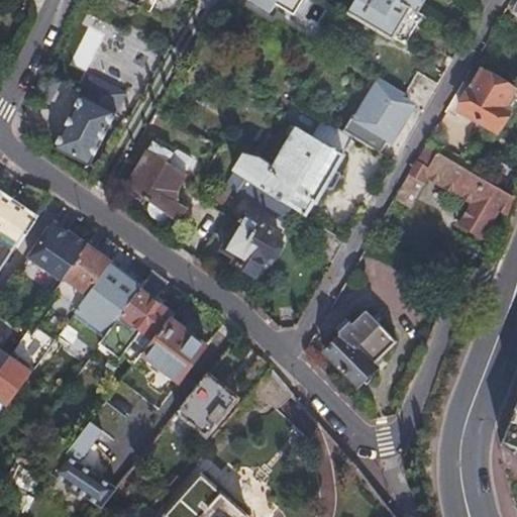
[(195,0),(137,0),(135,6),(180,27),(195,0)]
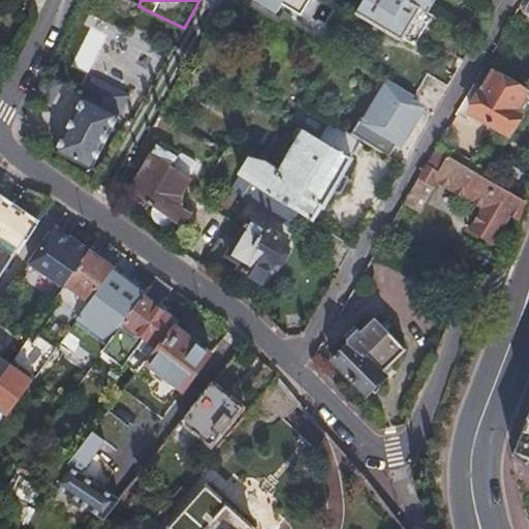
[(255,0),(277,12),(281,5),(299,17),(308,0),(255,0)]
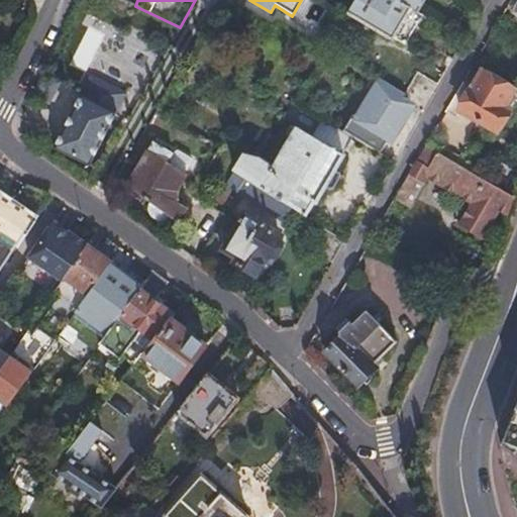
[(401,42),(418,16),(414,14),(392,0),(351,0),(344,12),(390,39),(391,36),(401,42)]
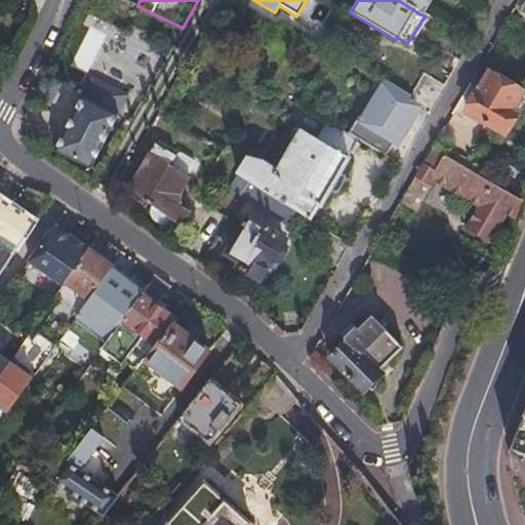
[(487,0),(398,0),(420,14),(430,0),(476,0),(479,4),(484,7),(487,0)]
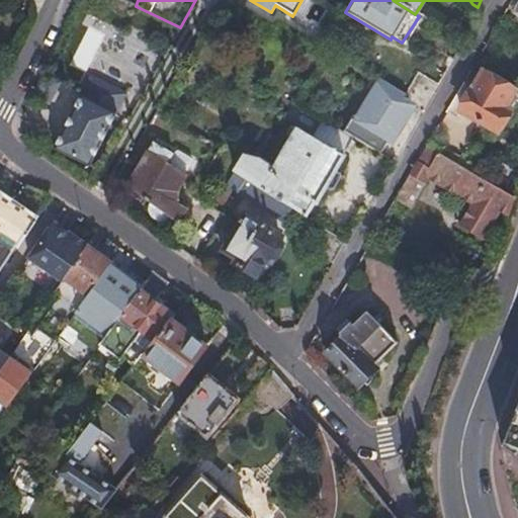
[(106,51),(144,67),(152,49),(114,32),(106,51)]
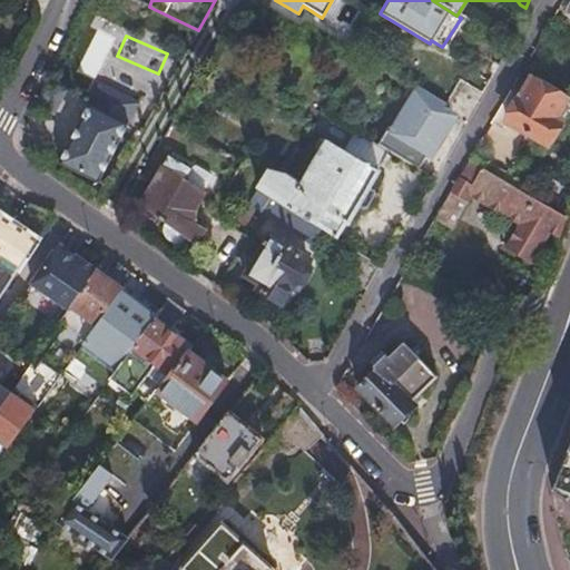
[(547,145),(569,105),(569,102),(529,79),(504,120),(547,145)]
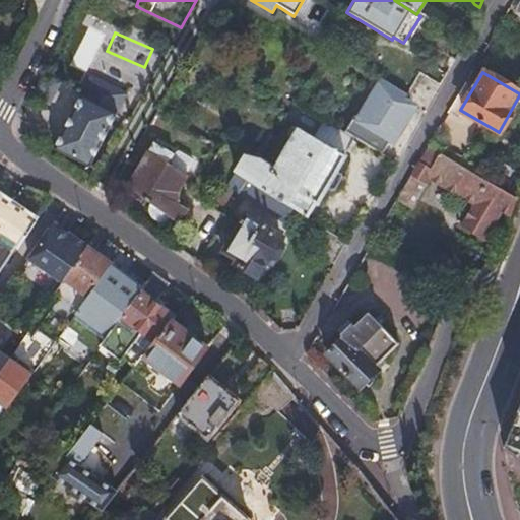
[(372,77),(369,82),(377,87),(401,103),(404,98),(372,77)]
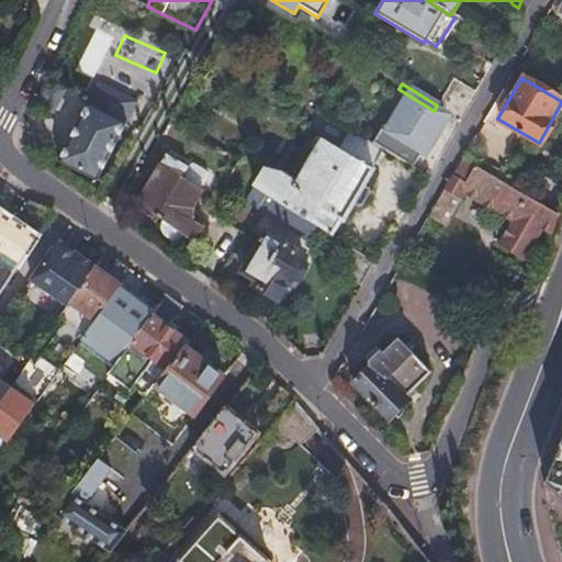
[(58,161),(96,180),(125,121),(134,102),(97,85),(88,103),(58,161)]
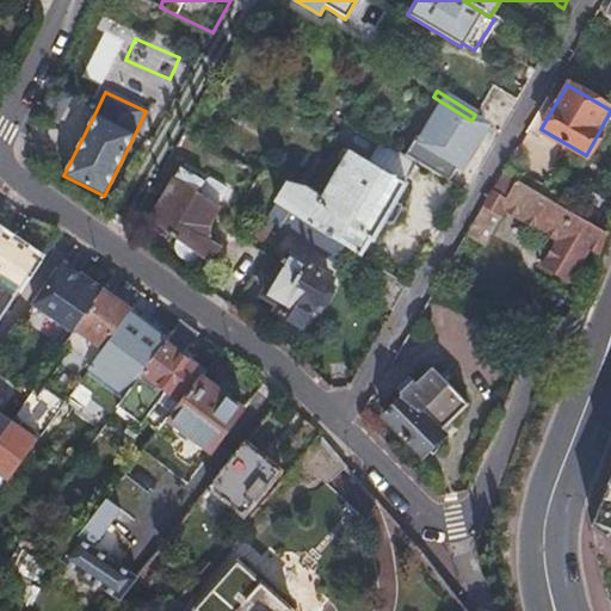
[(409,137),(399,154),(417,165),(437,177),(442,180),(475,122),(471,121),(443,103),(433,97),(409,137)]
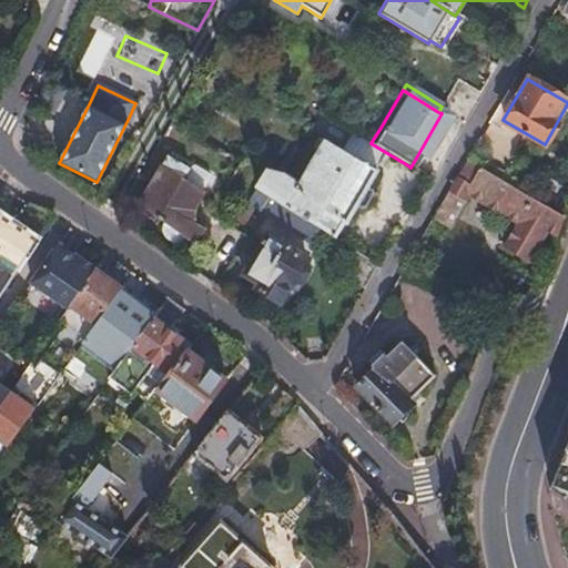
[(320,229),(335,239),(344,222),(346,223),(356,205),(362,209),(366,208),(374,194),(373,191),(367,188),(387,153),(371,143),(335,121),(297,185),(266,166),(254,188),(264,193),(269,195),(270,196),(320,229)]
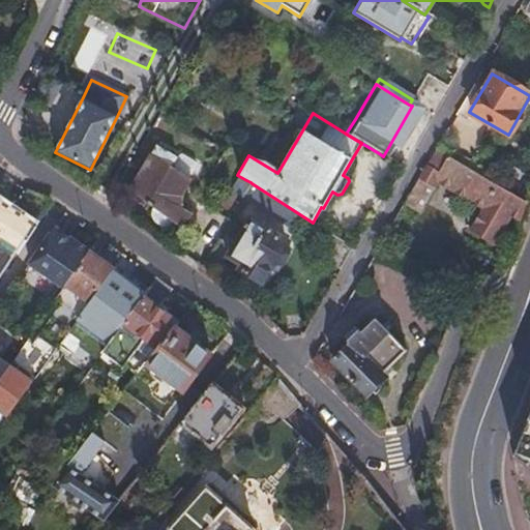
[(156,146),(143,168),(129,190),(152,206),(151,210),(151,214),(152,218),(156,223),(160,226),(167,227),(172,227),(176,224),(182,228),(190,214),(176,205),(190,180),(192,178),(189,177),(197,165),(181,156),(177,158),(156,146)]
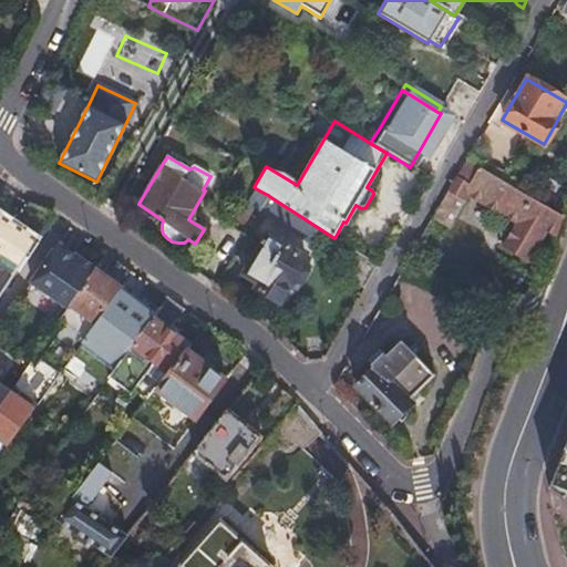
[(554,235),(565,216),(531,197),(465,158),(447,189),(432,216),(447,225),(467,192),(521,223),(506,248),(528,261),(546,230),(554,235)]
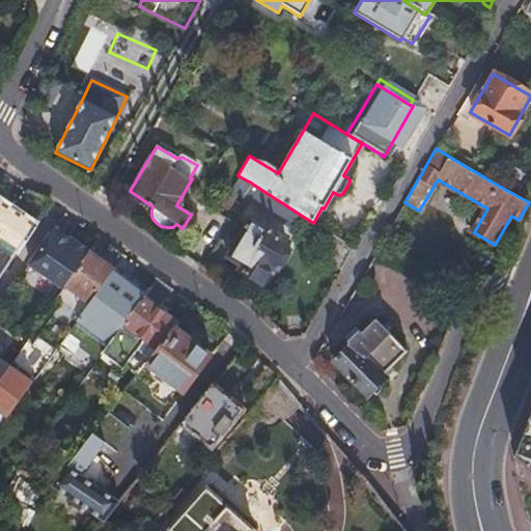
[(529,202),(530,196),(530,175),(508,164),(497,185),(529,202)]
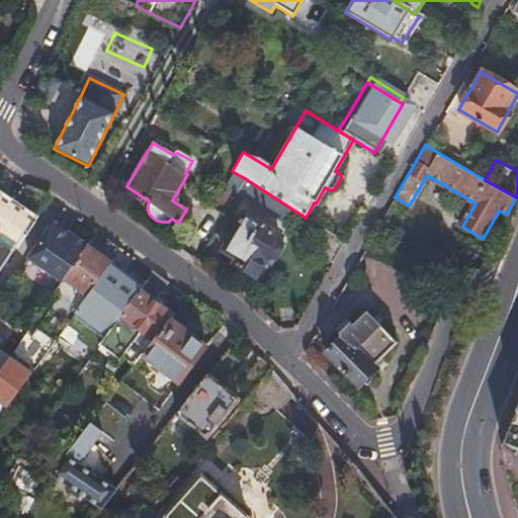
[(236,193),(245,178),(232,171),(223,185),(236,193)]
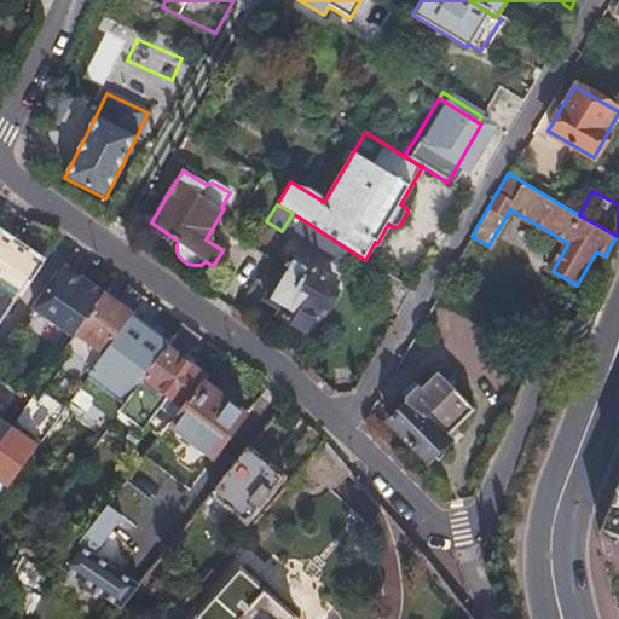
[(294,214),(287,226),(328,252),(325,255),(339,264),(348,249),(294,214)]
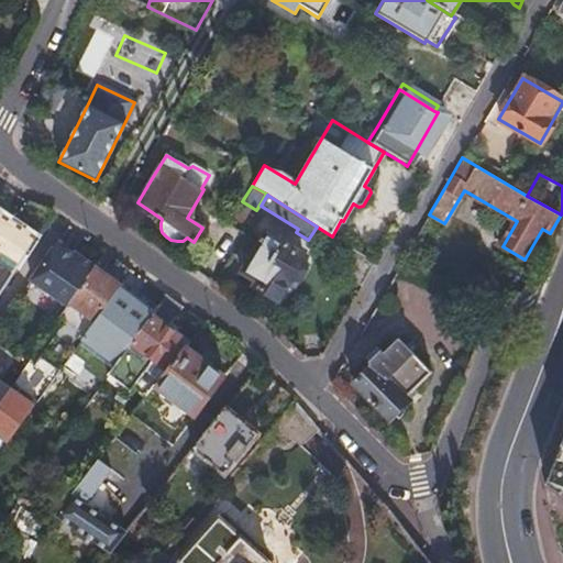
[(33,238),(8,221),(0,232),(0,288),(13,268),(12,267),(33,238)]
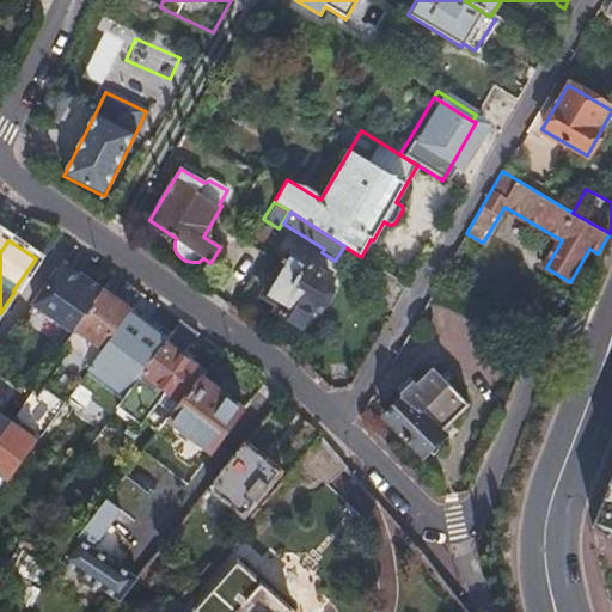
[(276,311),(301,326),(316,304),(317,305),(331,281),(307,267),(310,263),(289,250),(261,297),(279,307),(276,311)]
